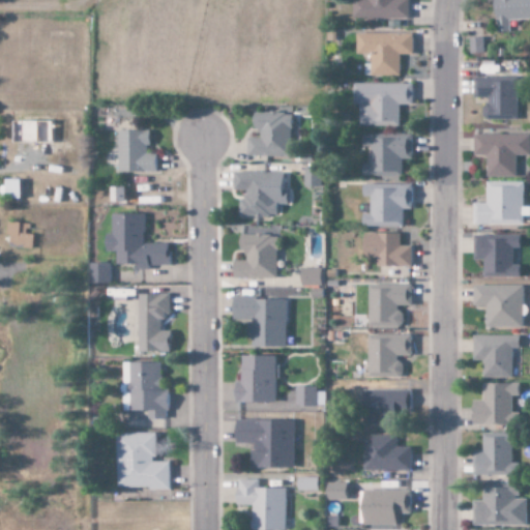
[(406,0),(351,0),(352,19),(407,19),(406,0)]
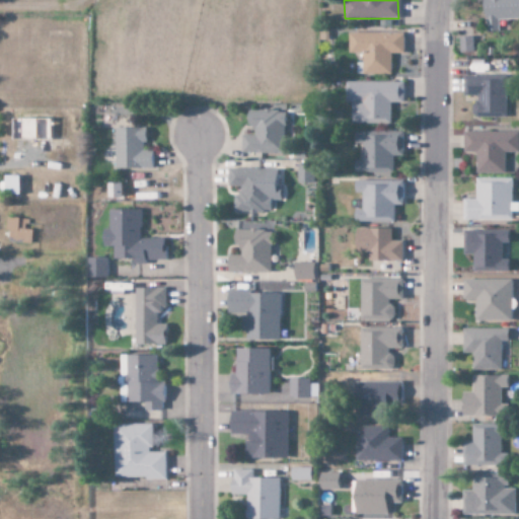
[(518,0),(482,0),(484,31),(498,31),(498,19),(518,18),(518,0)]
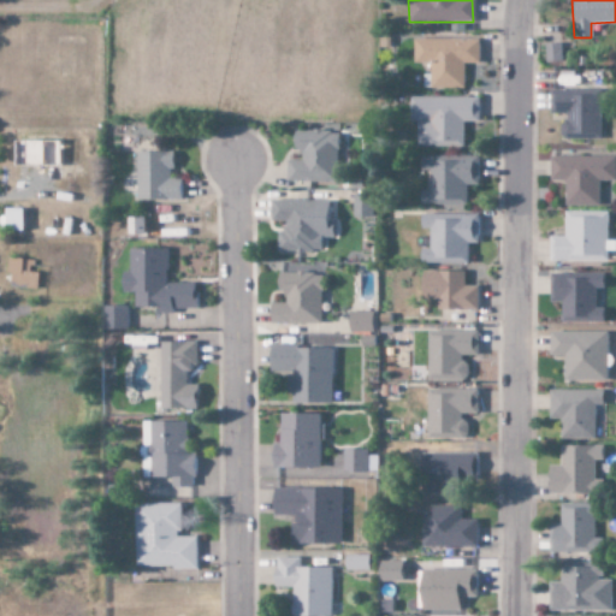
[(462,88),(462,64),(477,63),(477,40),(412,40),(413,64),(428,64),(428,76),(422,76),(422,89),(462,88)]
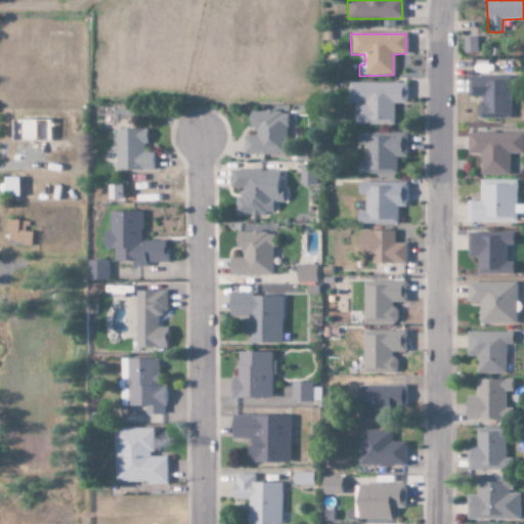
[(476,37),(463,38),(463,52),(476,52),(476,37)]
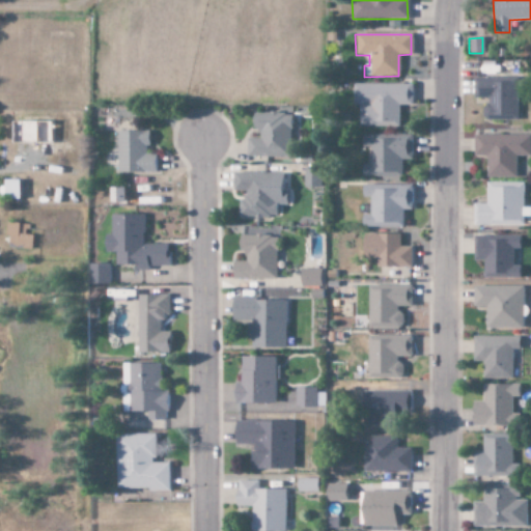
[(515,120),(516,78),(473,78),(473,101),(482,101),(481,120),(515,120)]
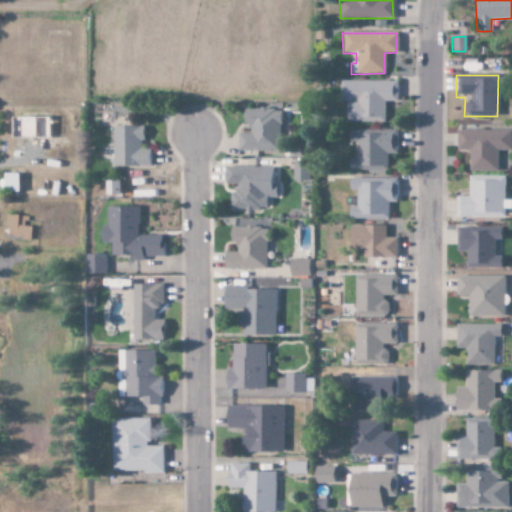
[(396,81),(339,82),(340,102),(345,102),(346,123),(384,122),(384,101),(397,101),(396,81)]
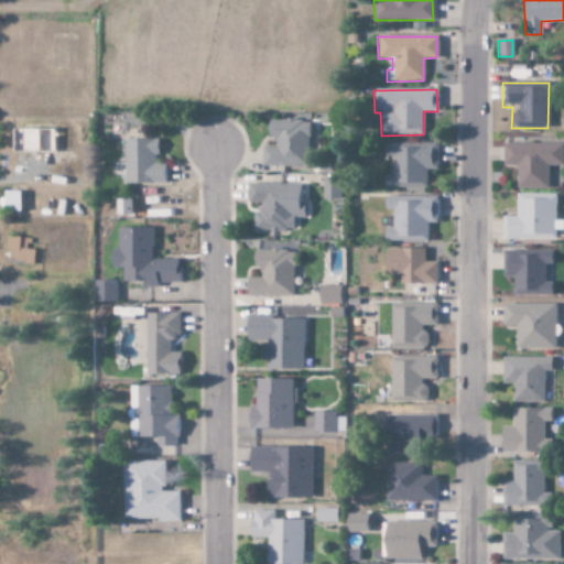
[(260,166),(310,166),(311,120),(270,120),(270,148),(260,148),(260,166)]
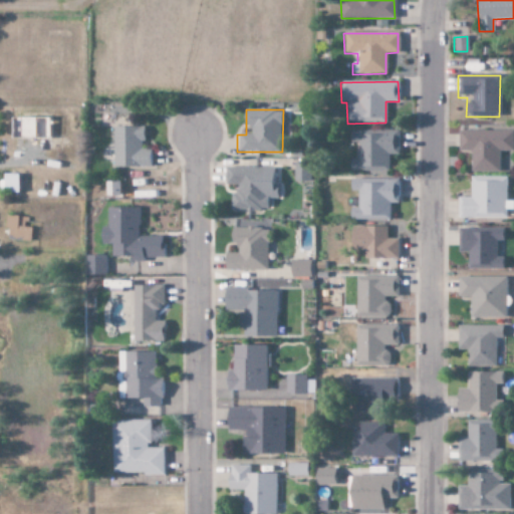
[(112,168),(150,168),(149,150),(143,150),(143,126),(112,126),(112,168)]
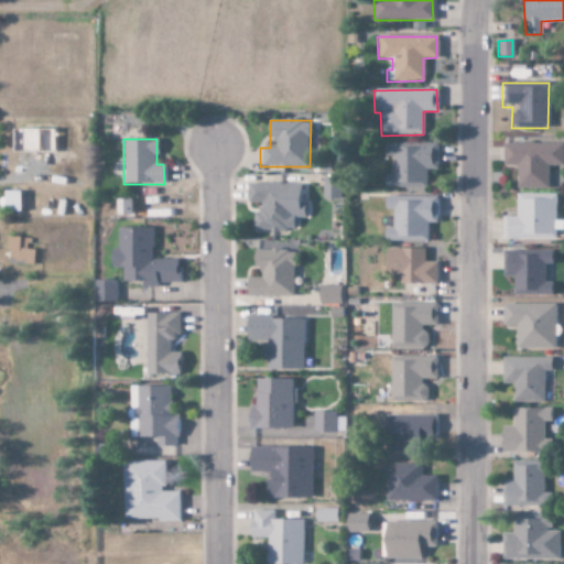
[(436,143),(415,143),(415,145),(383,145),(383,155),(392,155),(392,175),(383,175),(383,190),(425,190),(425,170),(436,170),(436,143)]
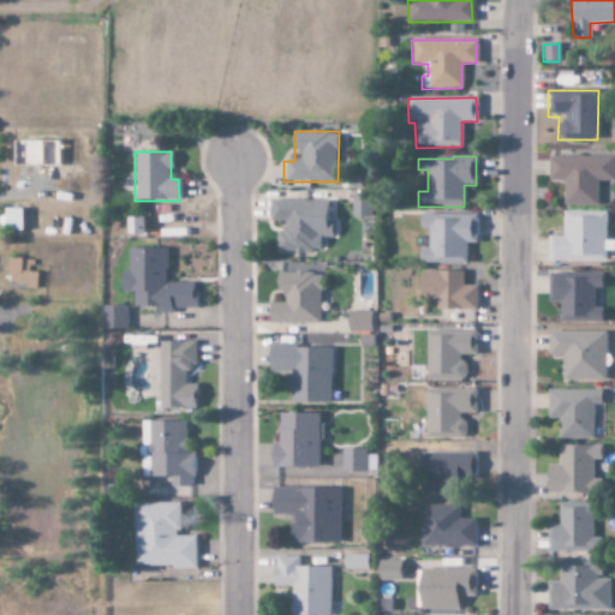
[(613,156),(547,157),(548,181),(562,180),(562,206),(596,206),(595,180),(614,180),(613,156)]
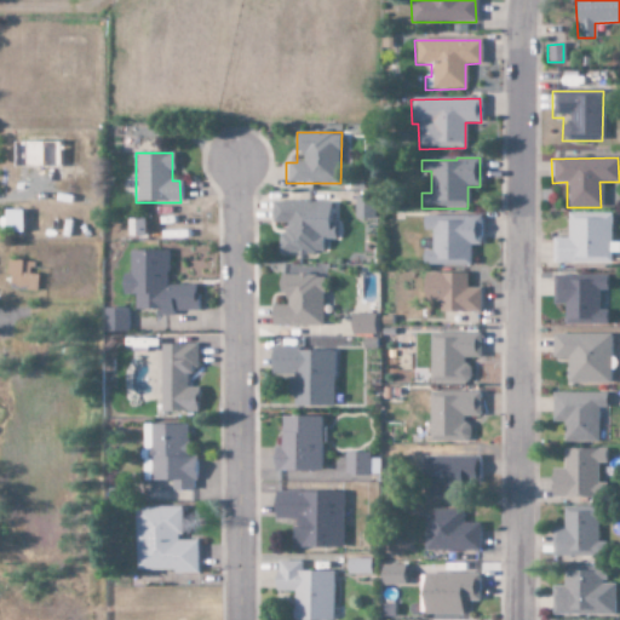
[(354,219),(373,219),(373,196),(354,195),(354,219)]
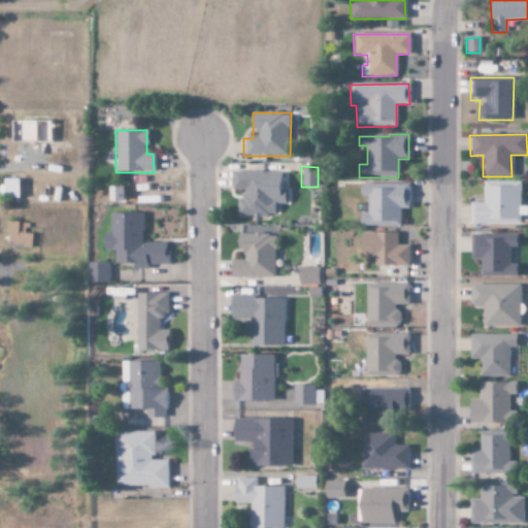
[(236,217),(273,216),(273,203),(284,203),(284,189),(279,189),(279,172),(230,172),(230,191),(241,191),(241,199),(236,199),(236,217)]
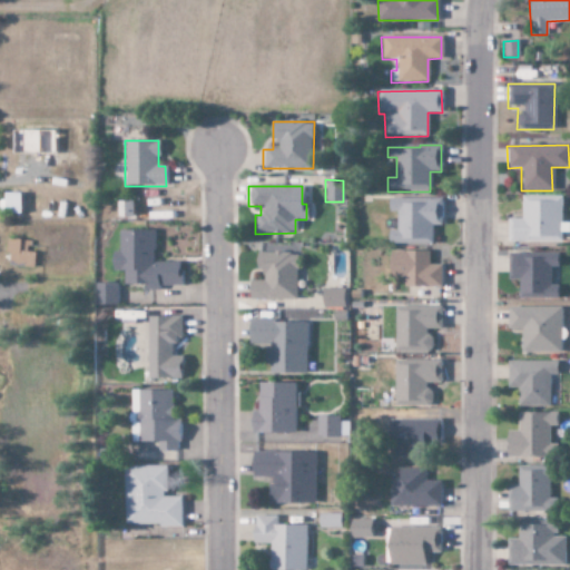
[(19,193),(1,193),(1,214),(19,214),(19,193)]
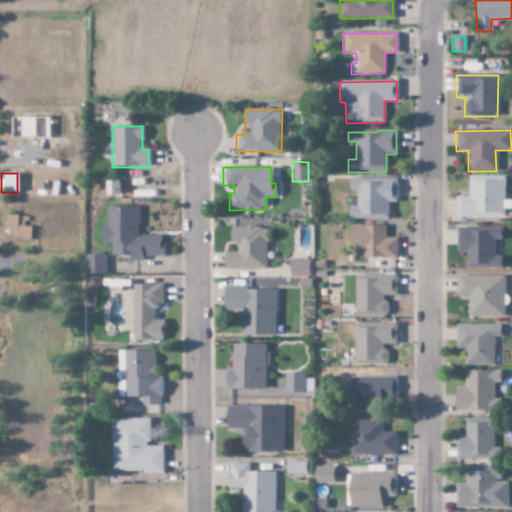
[(455,217),(503,218),(503,176),(467,175),(467,197),(456,196),(455,217)]
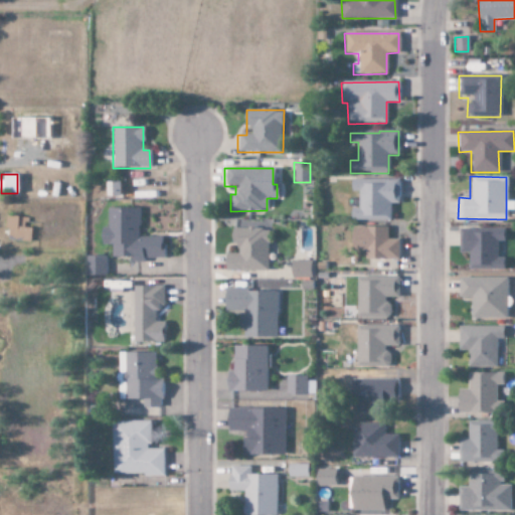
[(398,180),(350,179),(350,191),(358,191),(357,208),(350,208),(350,220),(389,221),(389,203),(398,203),(398,180)]
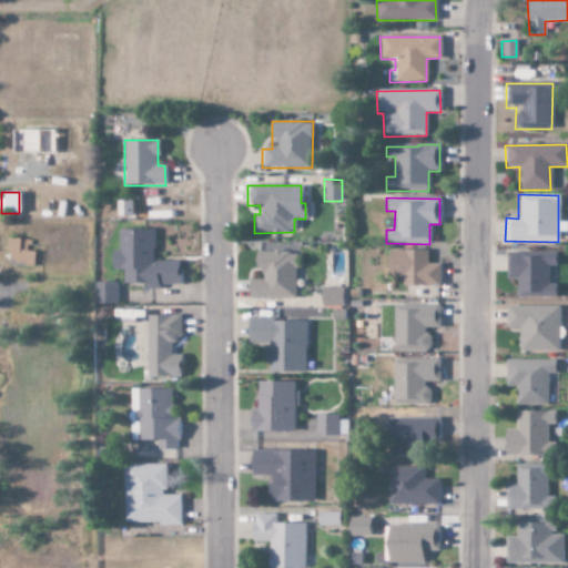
[(153,229),(118,230),(118,251),(110,251),(111,270),(122,270),(122,283),(144,283),(144,290),(158,290),(158,285),(180,284),(180,261),(153,262),(153,229)]
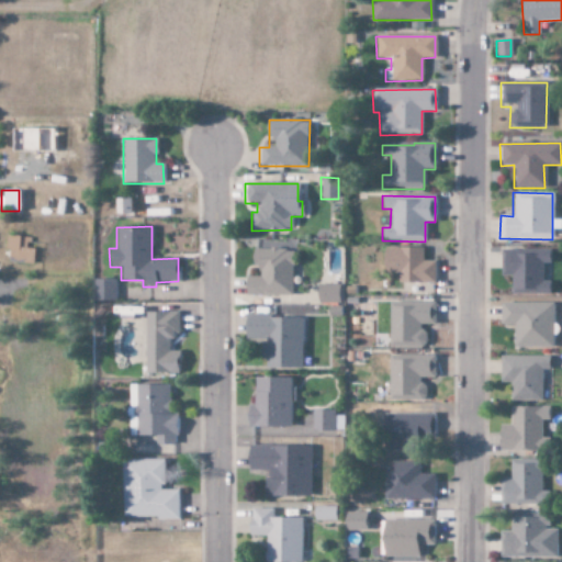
[(30,238),(8,236),(6,260),(33,262),(34,248),(29,248),(30,238)]
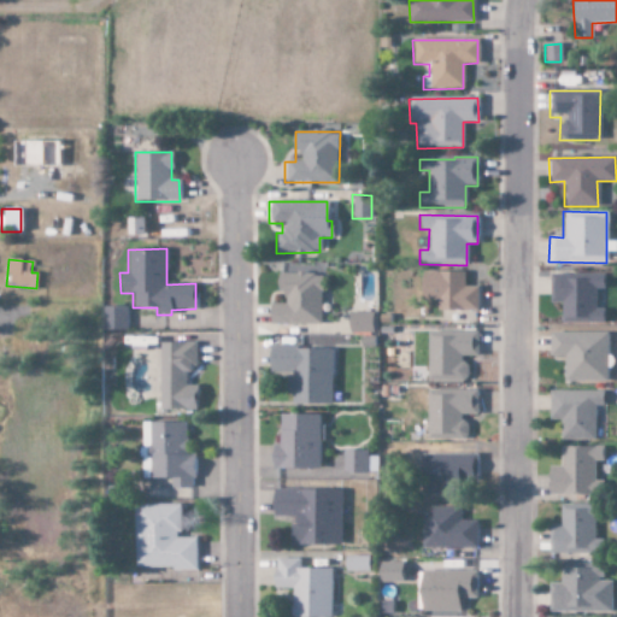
[(438,310),(475,311),(476,287),(463,287),(464,272),(421,271),(421,300),(438,301),(438,310)]
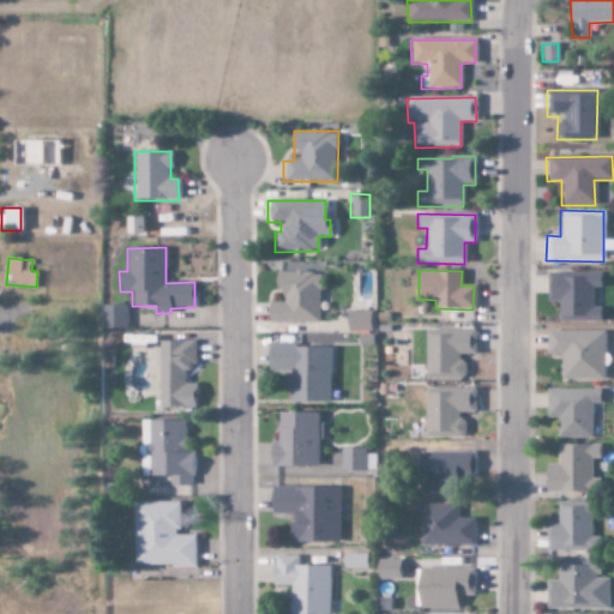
[(268,323),(319,323),(319,272),(277,272),(277,302),(268,302),(268,323)]
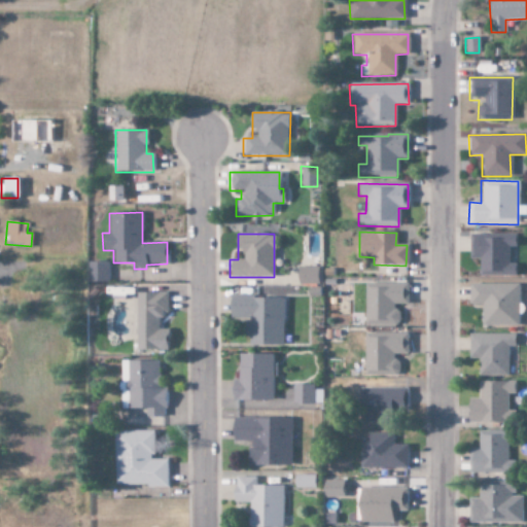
[(515,235),(470,234),(469,258),(480,258),(479,276),(514,277),(514,265),(507,264),(507,247),(514,247),(515,235)]
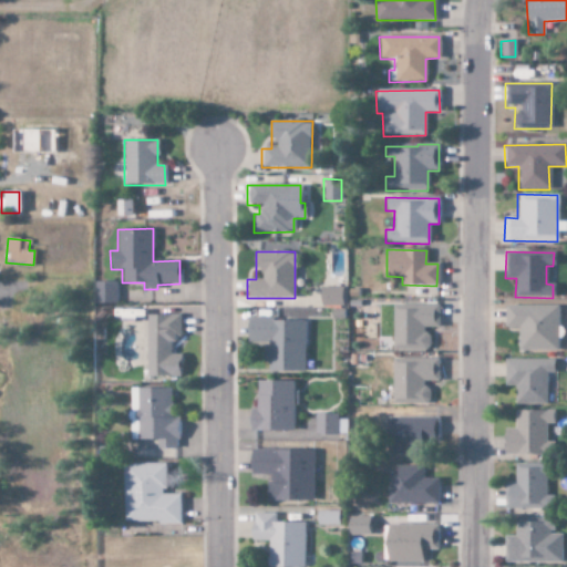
[(116,281),(94,282),(95,303),(117,302),(116,281)]
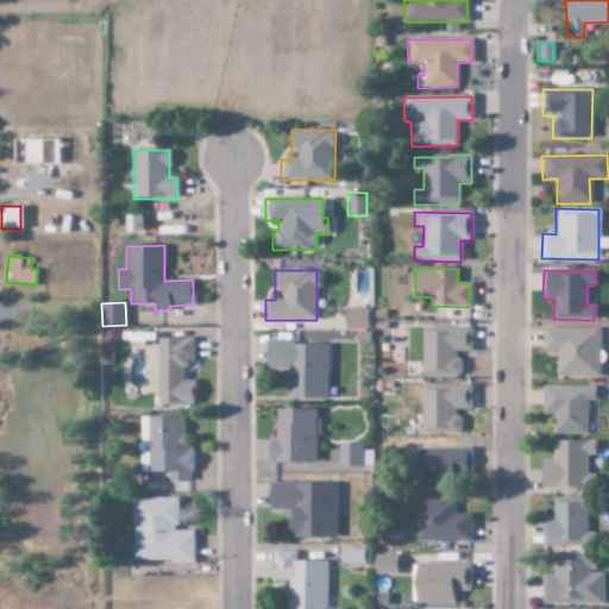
[(343,328),(366,330),(366,309),(344,309),(343,328)]
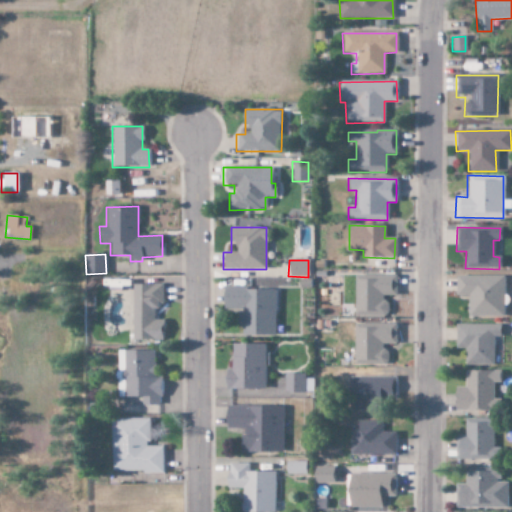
[(354,275),(353,316),(386,316),(386,295),(396,295),(396,275),(354,275)]
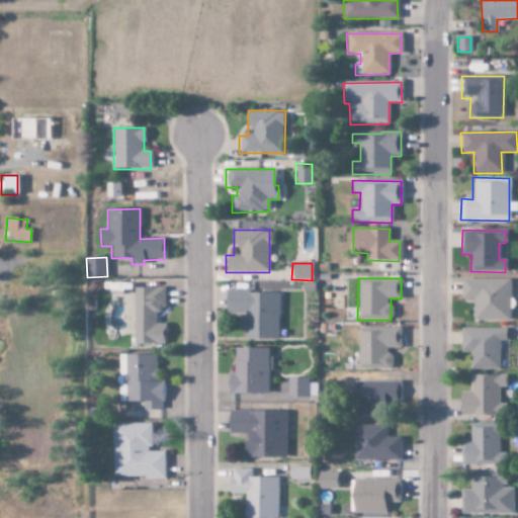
[(460,299),(473,299),(473,321),(508,322),(509,280),(461,279),(460,299)]
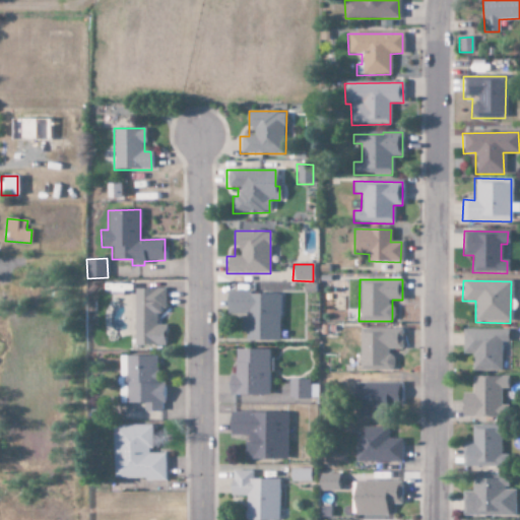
[(165,288),(134,289),(135,346),(167,345),(167,325),(156,325),(156,311),(165,311),(165,288)]
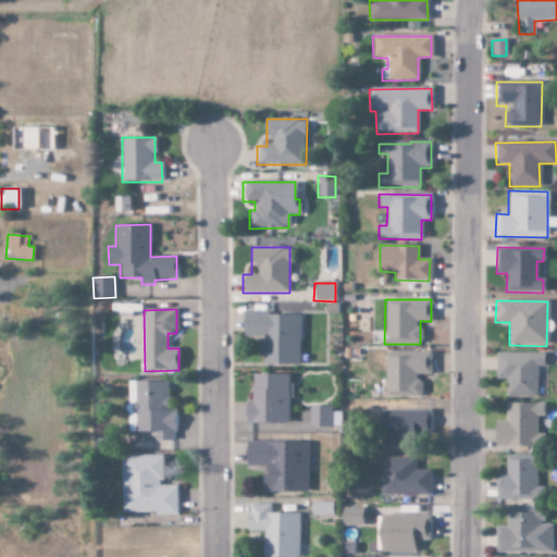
[(299,314),(242,313),(242,336),(258,337),(258,356),(262,356),(262,364),(298,366),(299,314)]
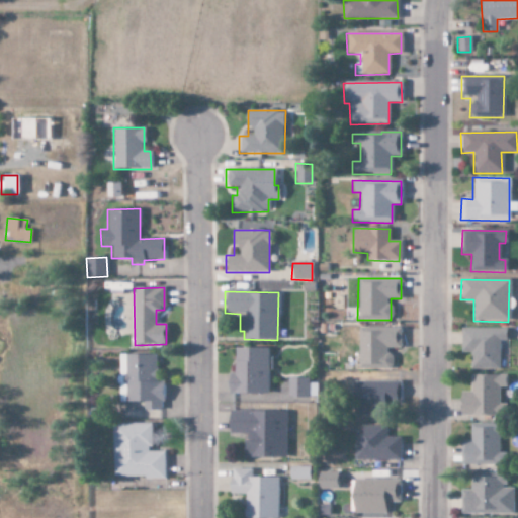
[(391,368),(391,348),(401,348),(400,327),(358,328),(358,369),(391,368)]
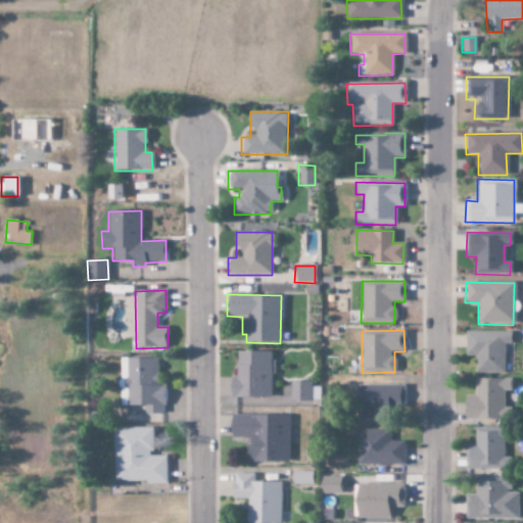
[(510,343),(510,332),(465,331),(465,355),(474,357),(474,373),(503,374),(504,343),(510,343)]
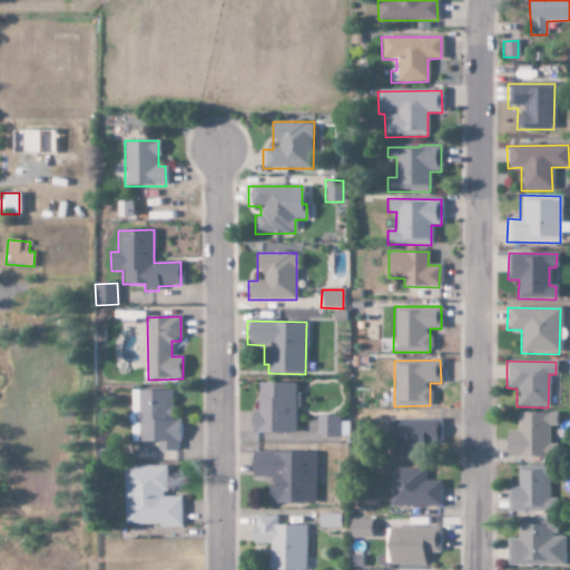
[(257,410),(251,410),(249,433),(294,433),(294,383),(257,382),(257,410)]
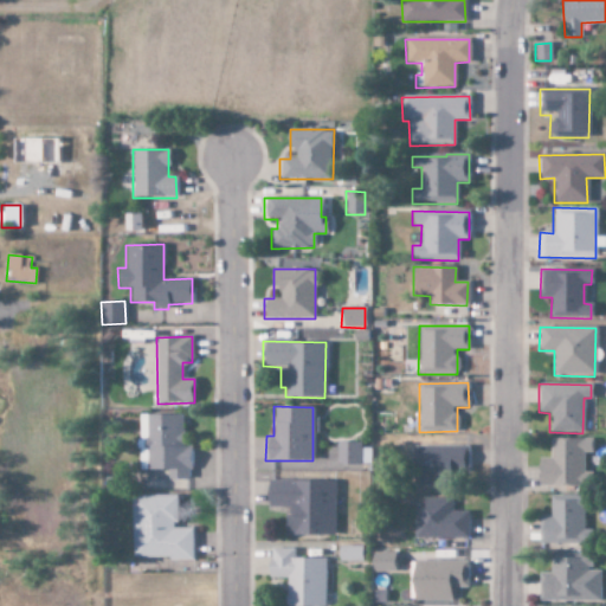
[(592,453),(592,438),(550,439),(550,458),(537,458),(539,487),(582,485),(582,453),(592,453)]
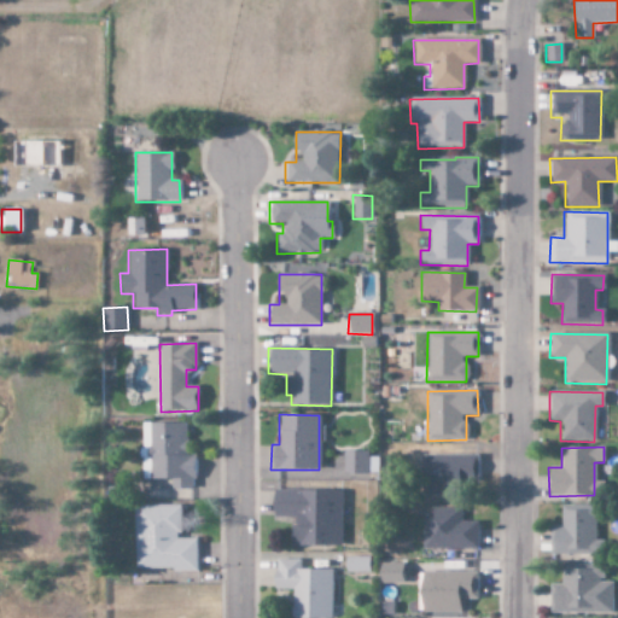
[(368,452),(345,450),(344,474),(367,476),(368,452)]
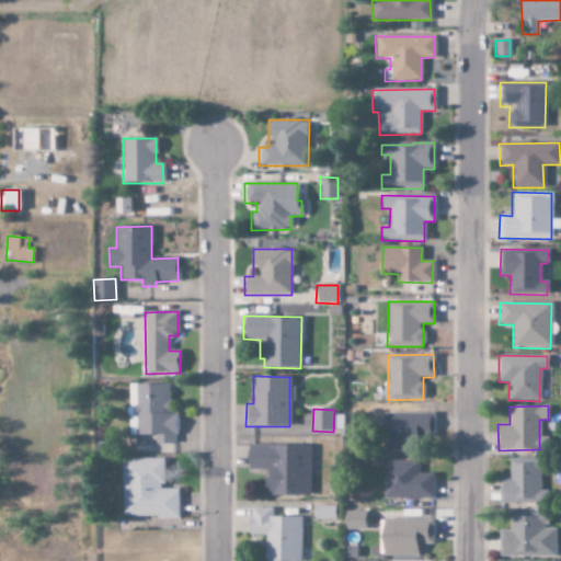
[(433,413),(384,413),(382,449),(412,450),(412,438),(433,439),(433,413)]
